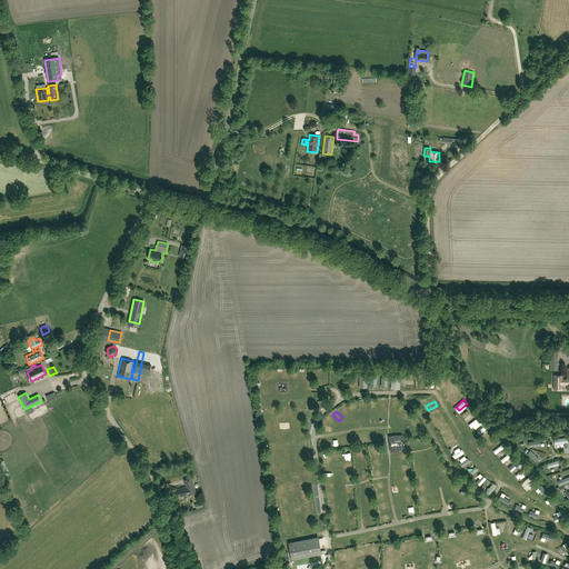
[(445,416),(439,418),(440,421),(437,422),(439,428),(448,425),(445,416)]
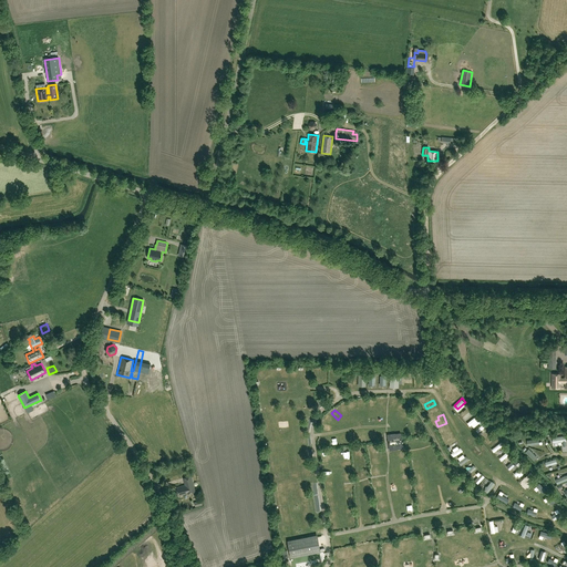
[(478,420),(481,418),(478,414),(468,421),(473,428),(481,422),(478,420)]
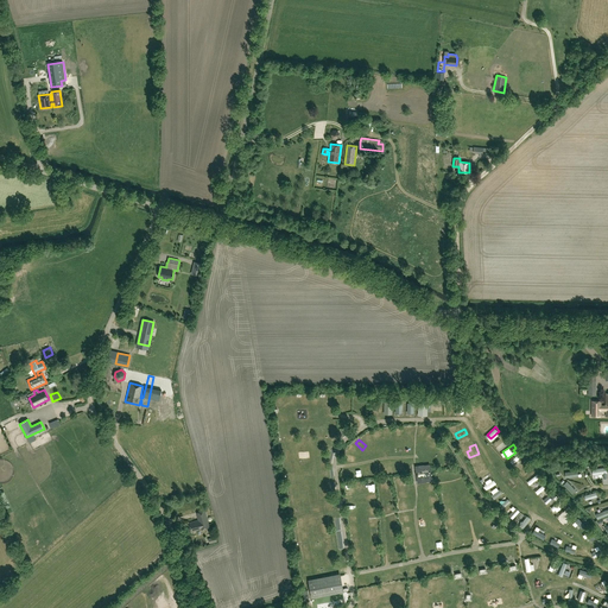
[(445,448),(437,451),(441,457),(449,454),(445,448)]
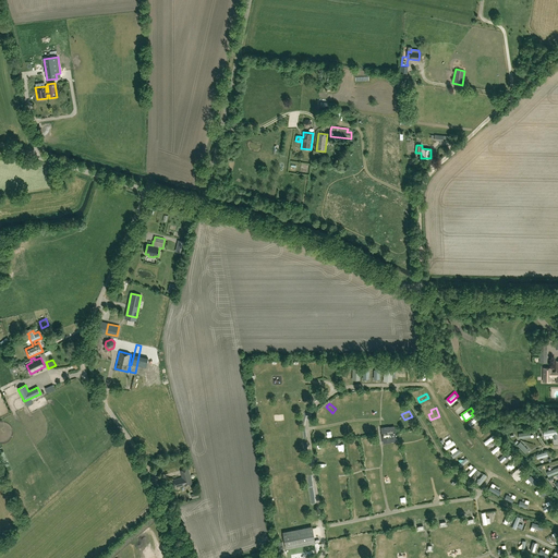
[(485,425),(476,431),(478,435),(487,429),(485,425)]
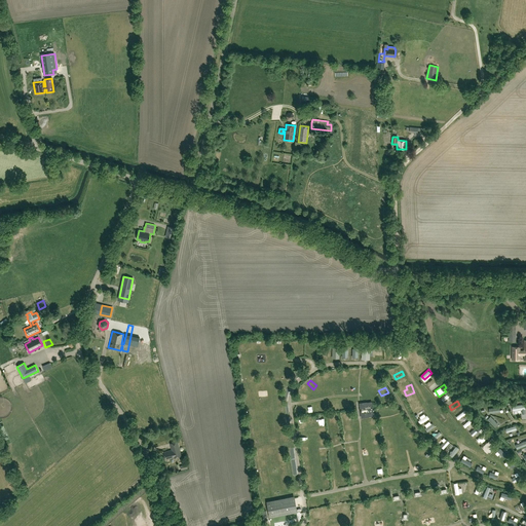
[(369,416),(373,415),(371,402),(363,404),(364,417),(369,416)]
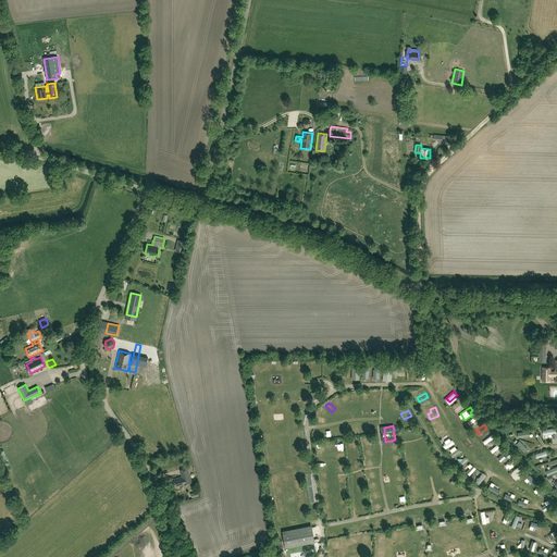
[(444,442),(450,440),(448,434),(447,431),(438,434),(441,438),(442,438),(444,442)]
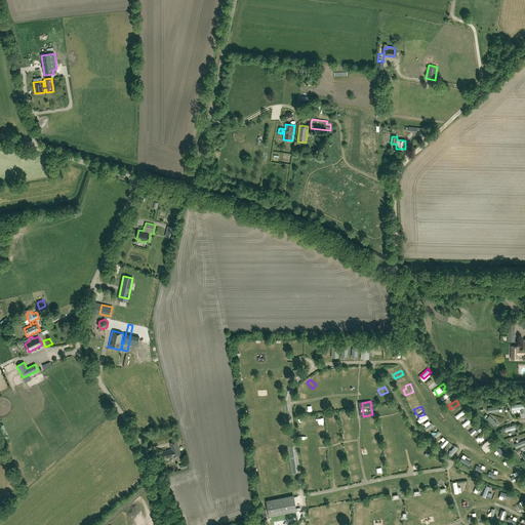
[(465,420),(467,417),(463,415),(467,412),(463,409),(457,417),(460,419),(461,418),(465,420)]
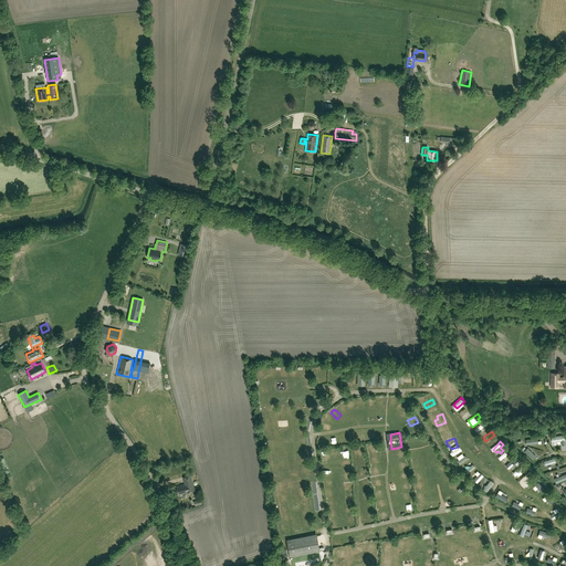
[(450,451),(453,457),(463,451),(460,446),(450,451)]
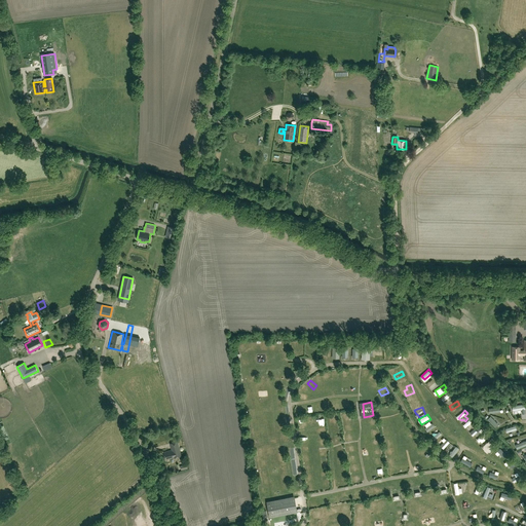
[(497,423),(490,416),(487,419),(494,426),(497,423)]
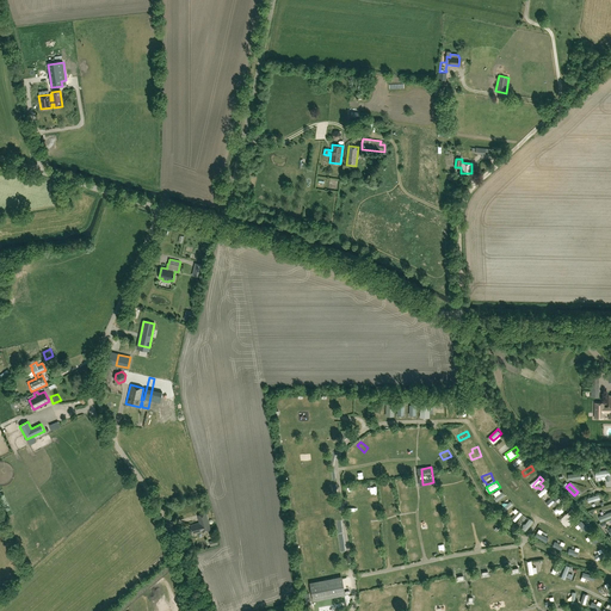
[(539,494),(544,499),(549,494),(548,493),(550,491),(547,487),(539,494)]
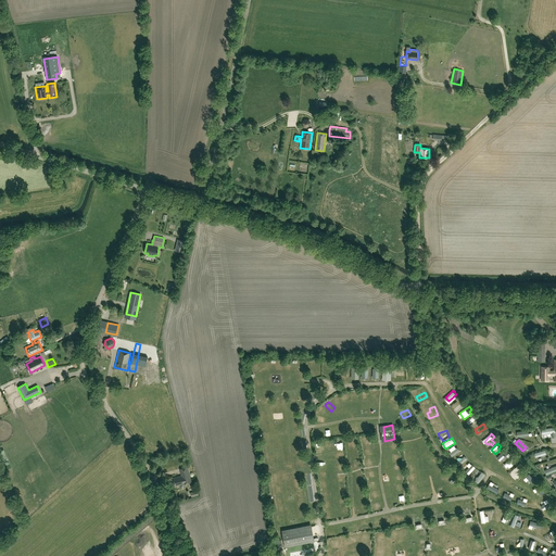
[(502,460),(508,455),(505,452),(498,457),(502,460)]
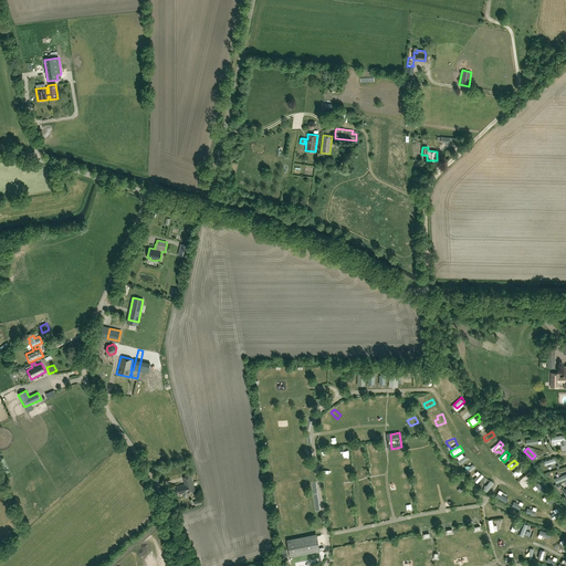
[(514,473),(517,477),(523,472),(522,471),(525,469),(523,465),(514,473)]
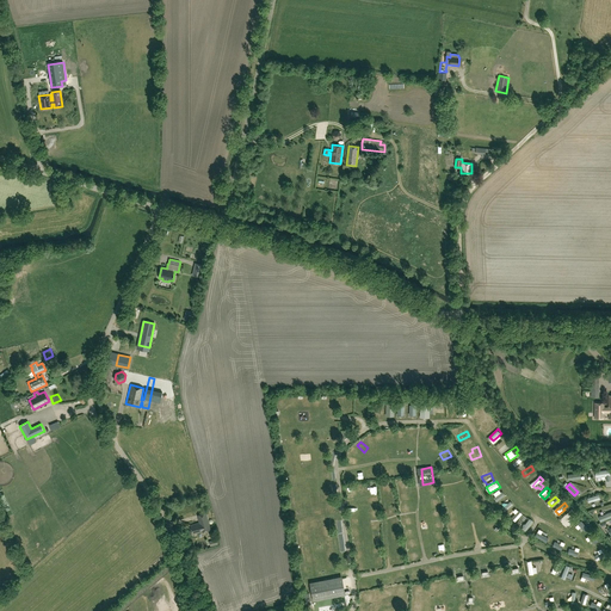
[(522,511),(513,518),(517,522),(525,514),(522,511)]
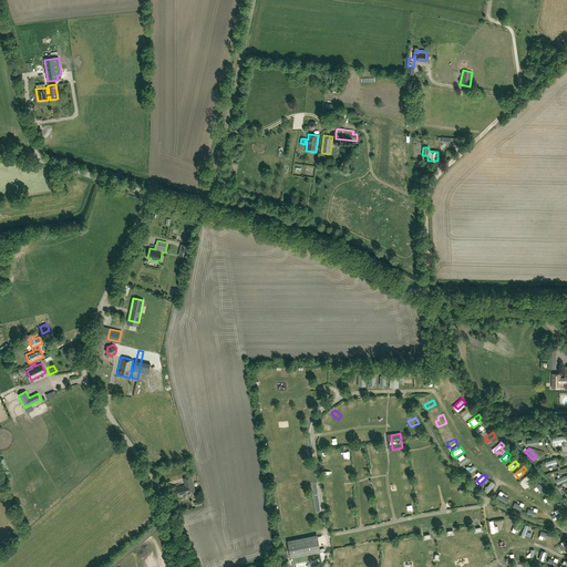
[(536,483),(531,475),(522,482),(528,490),(536,483)]
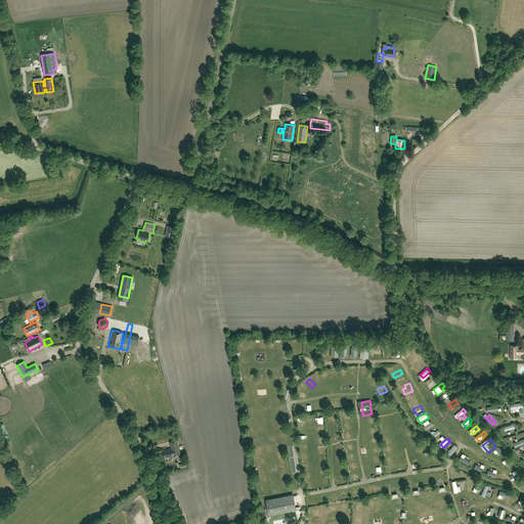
[(170,442),(171,448),(164,450),(165,457),(172,455),(172,456),(180,454),(177,440),(170,442)]
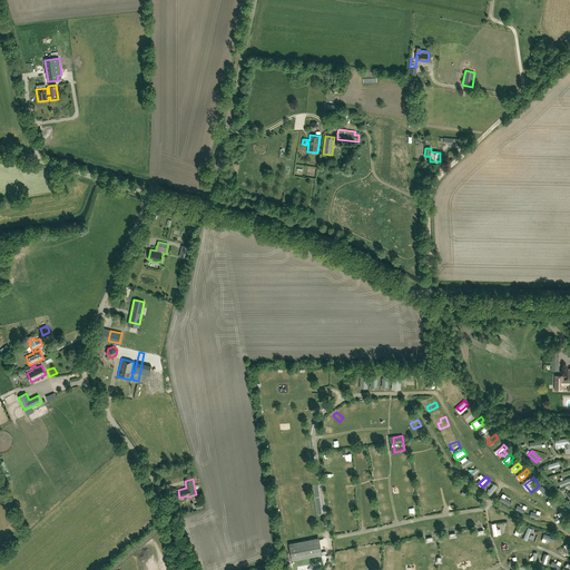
[(488,492),(492,495),(499,488),(494,484),(488,492)]
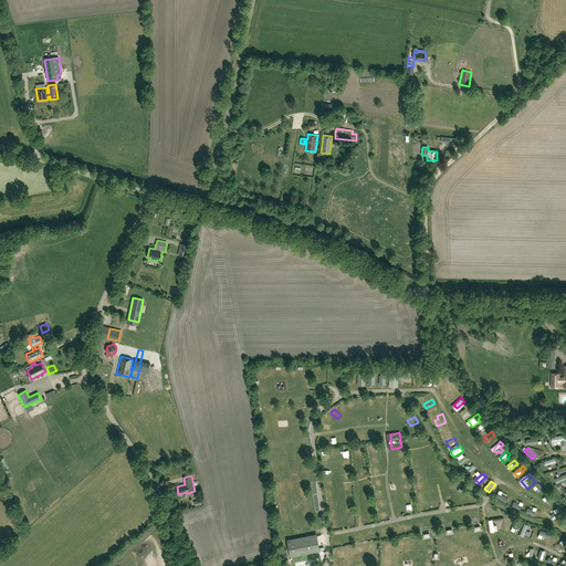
[(308,498),(302,500),(304,506),(305,506),(306,509),(311,507),(308,498)]
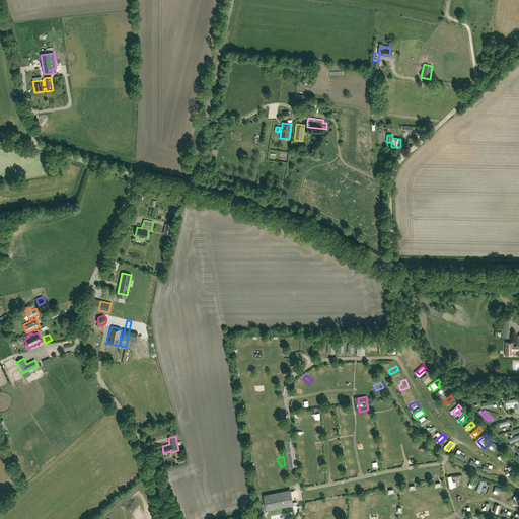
[(466,487),(469,477),(463,476),(460,486),(466,487)]
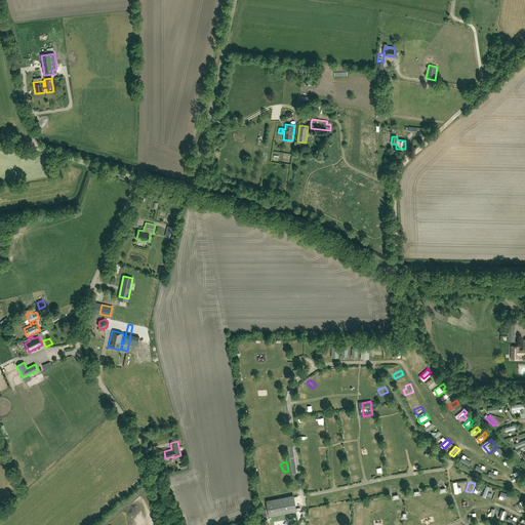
[(498,499),(501,491),(497,489),(497,491),(494,490),(492,493),(496,495),(495,498),(498,499)]
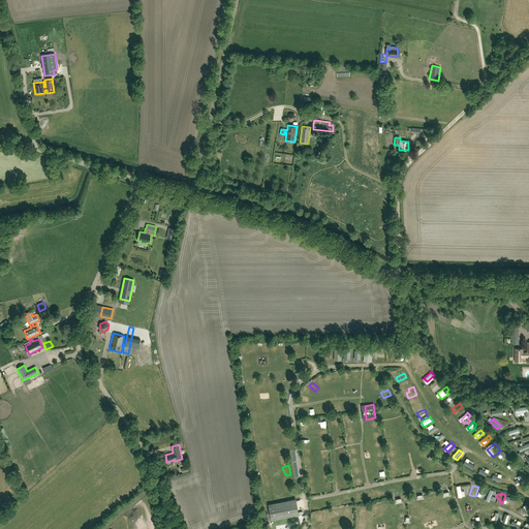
[(271,520),(300,515),(297,498),(268,503),(271,520)]
